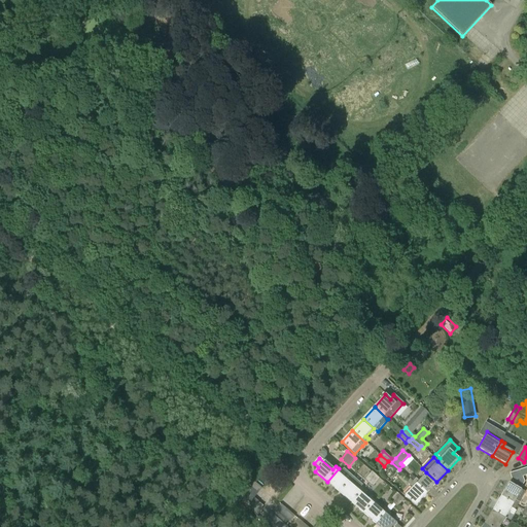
[(395,472),(399,469),(391,462),(388,466),(395,472)]
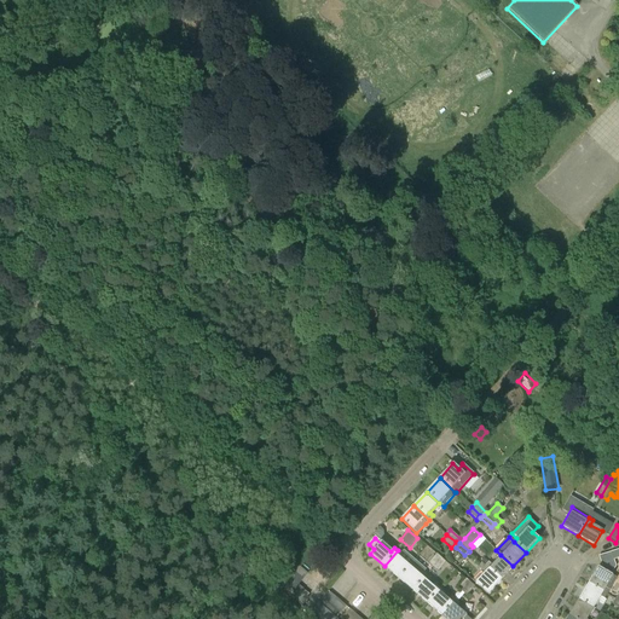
[(398,550),(385,566),(399,579),(415,561),(404,551),(401,554),(398,550)]
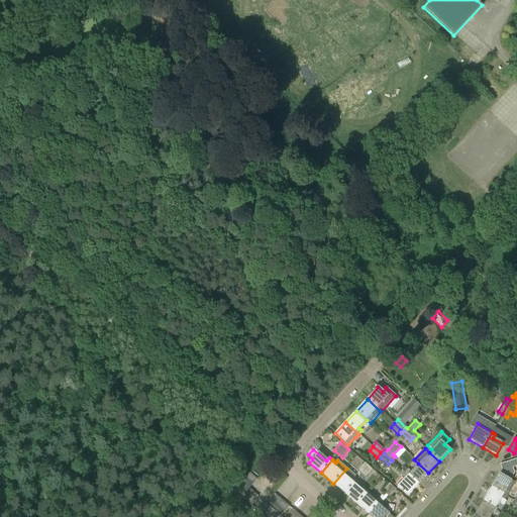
[(357,471),(362,474),(369,467),(365,463),(357,471)]
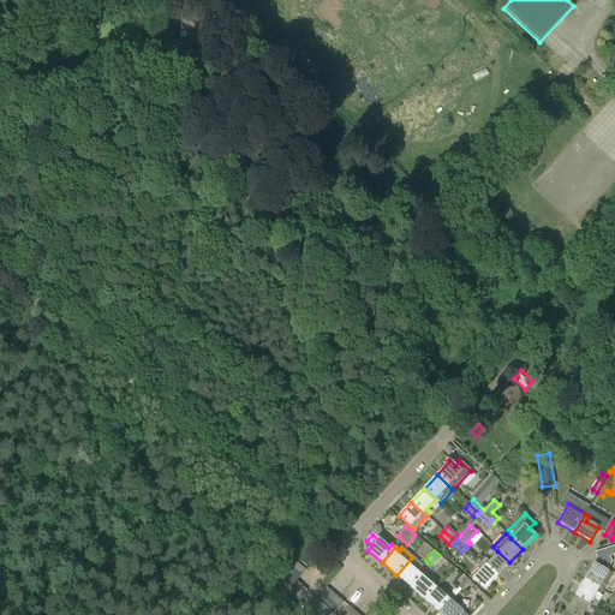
[(484,559),(481,562),(496,577),(509,562),(497,551),(489,562),(484,559)]
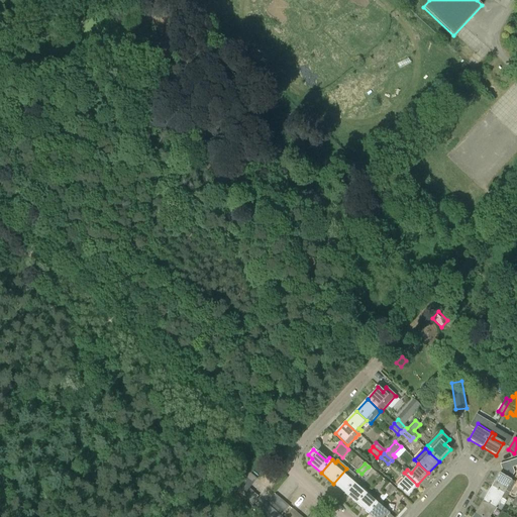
[(373,470),(369,467),(362,474),(366,478),(373,470)]
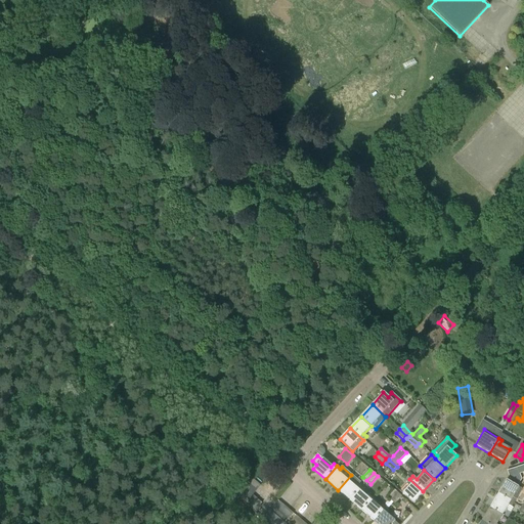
[(351,475),(338,490),(349,500),(360,487),(358,485),(360,483),(351,475)]
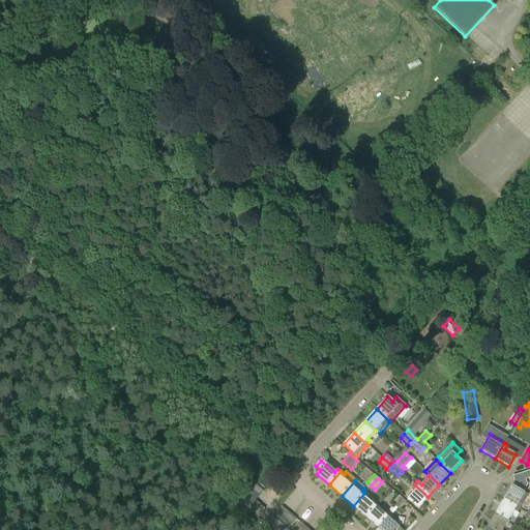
[(259,496),(263,492),(255,484),(252,489),(259,496)]
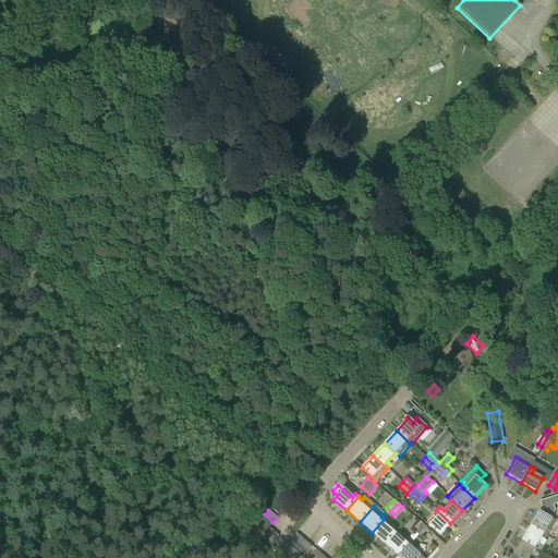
[(439,535),(450,523),(436,510),(433,513),(437,517),(429,525),(439,535)]
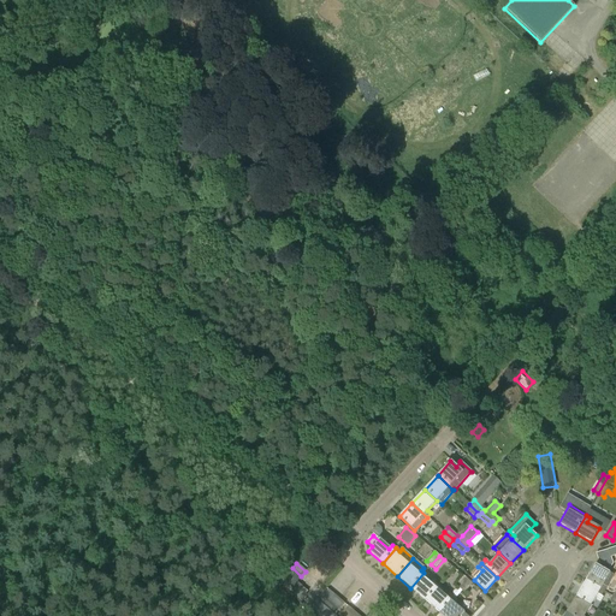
[(586,581),(604,592),(606,587),(614,576),(609,573),(596,564),(586,581)]
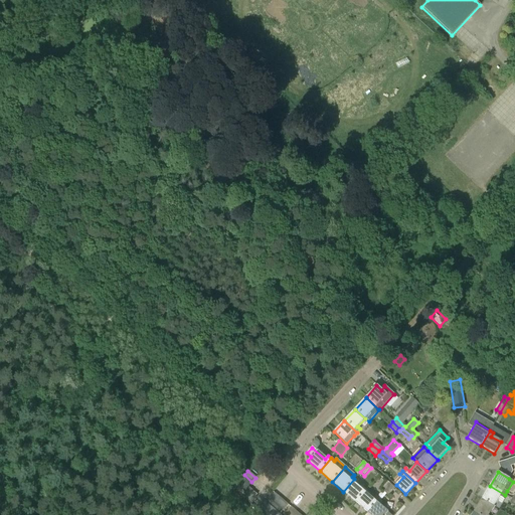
[(240,479),(248,486),(251,482),(244,475),(240,479)]
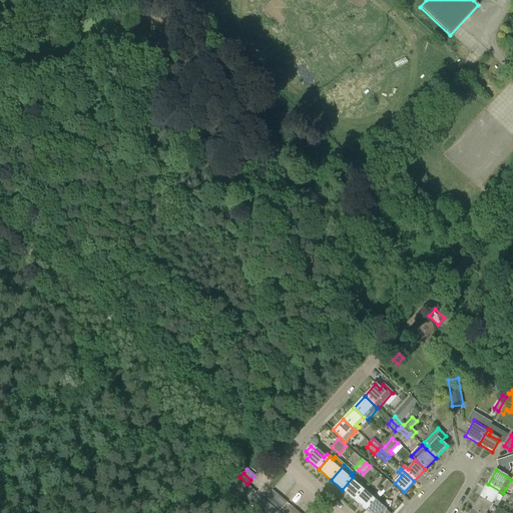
[(246,485),(247,484),(239,477),(232,486),(244,497),(243,498),(244,498),(251,490),(246,485)]
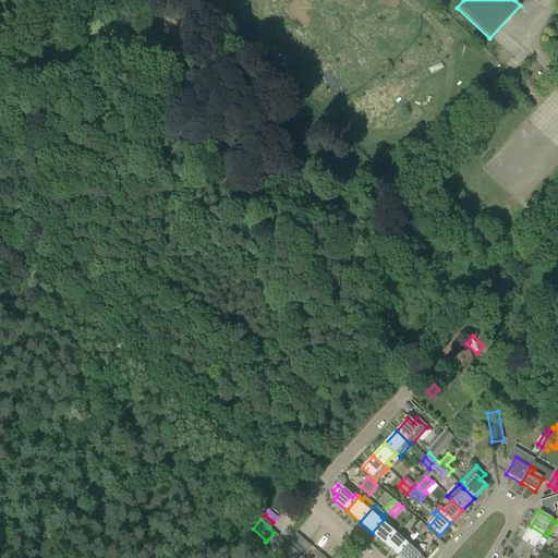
[(385,525),(387,522),(384,519),(372,533),(385,544),(395,534),(385,525)]
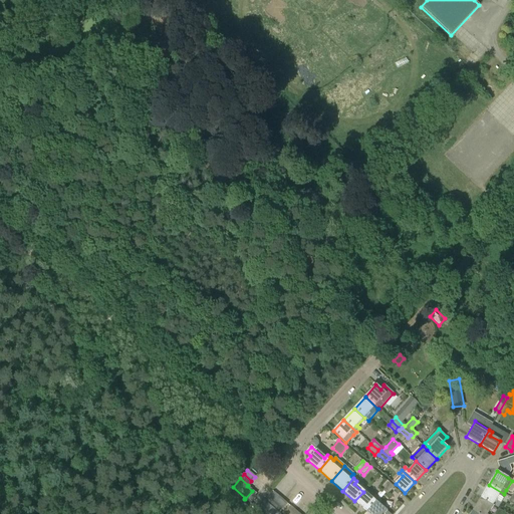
[(379,488),(383,492),(390,484),(387,481),(379,488)]
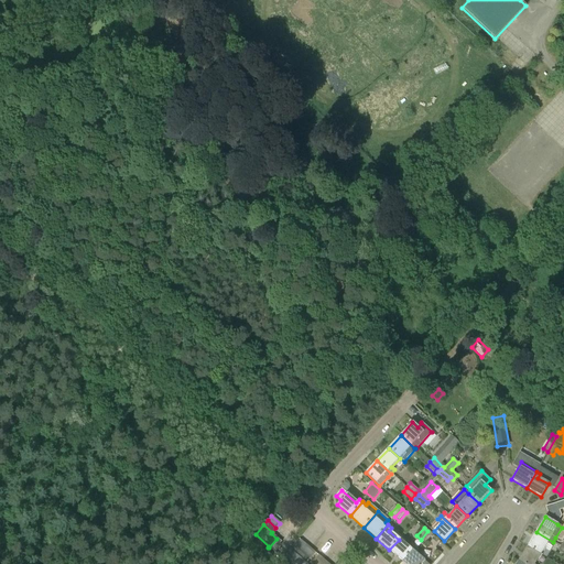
[(418,551),(416,549),(423,541),(425,543),(432,535),(427,531),(421,540),(414,548),(402,561),(405,563),(426,563),(414,554),(418,551)]
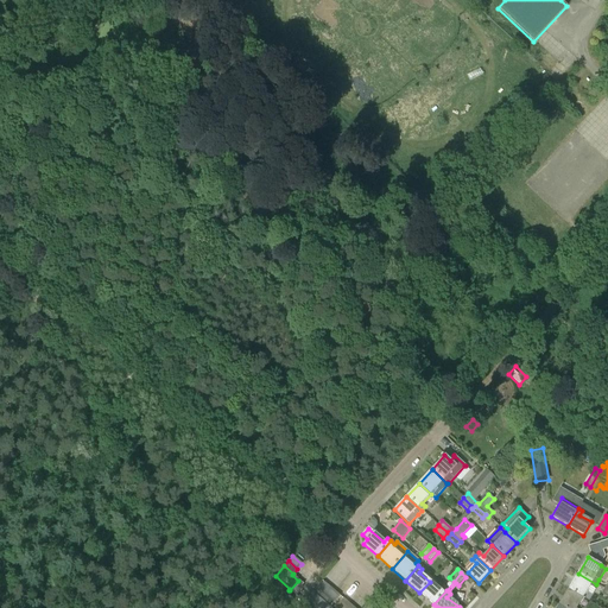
[(589,587),(593,589),(596,584),(578,574),(569,589),(582,597),(589,587)]
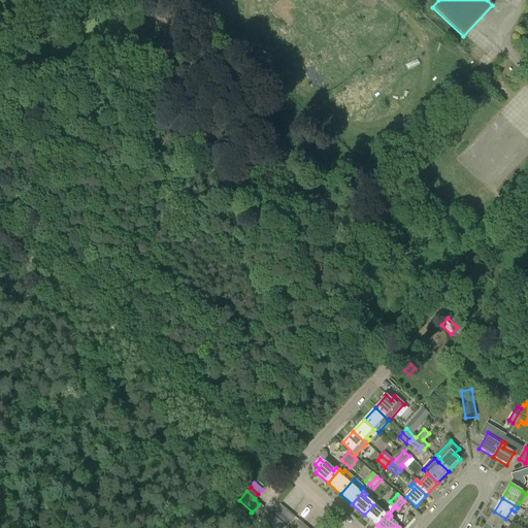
[(256,517),(263,507),(259,504),(252,513),(256,517)]
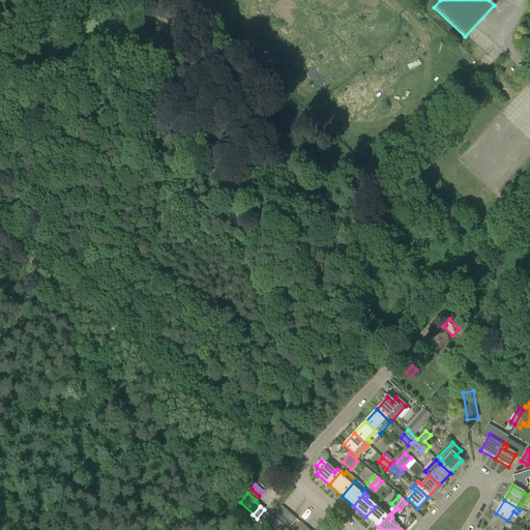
[(386,511),(383,514),(375,507),(365,517),(378,527),(389,514),(386,511)]
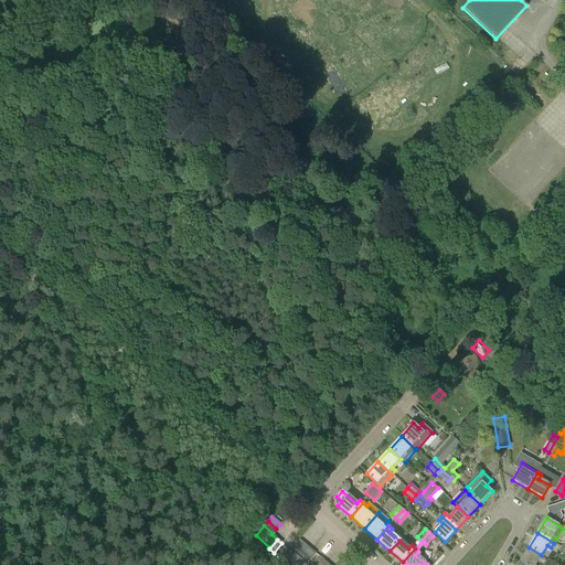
[(291,552),(296,556),(305,546),(300,542),(291,552)]
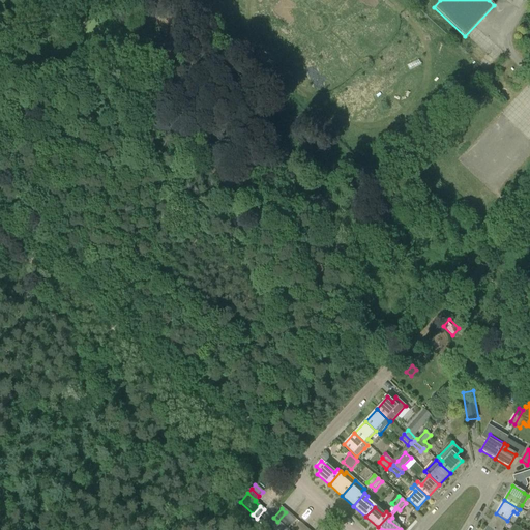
[(261,522),(268,512),(264,509),(257,519),(261,522)]
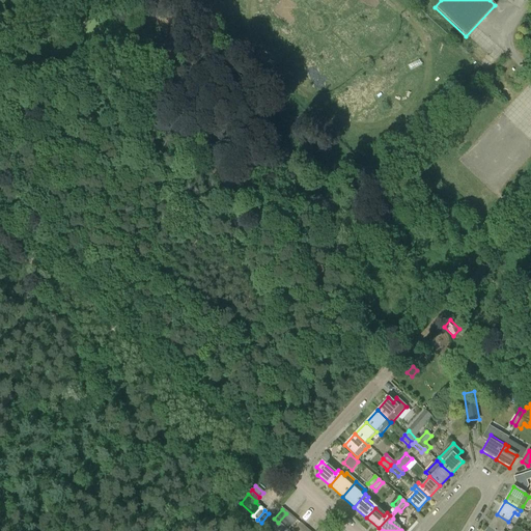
[(288,530),(283,527),(278,523),(274,519),(269,513),(261,523),(260,524),(269,530),(288,530)]
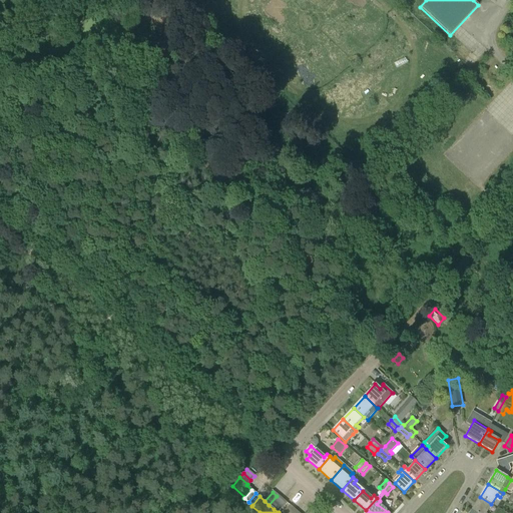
[(274,509),(282,500),(277,496),(269,505),(274,509)]
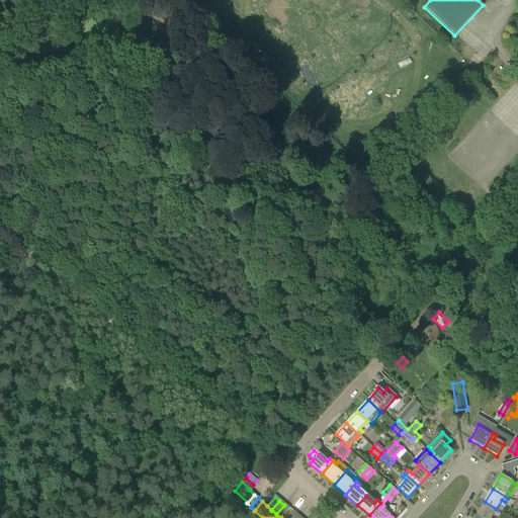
[(491,517),(496,509),(485,502),(477,516),(481,517),(491,517)]
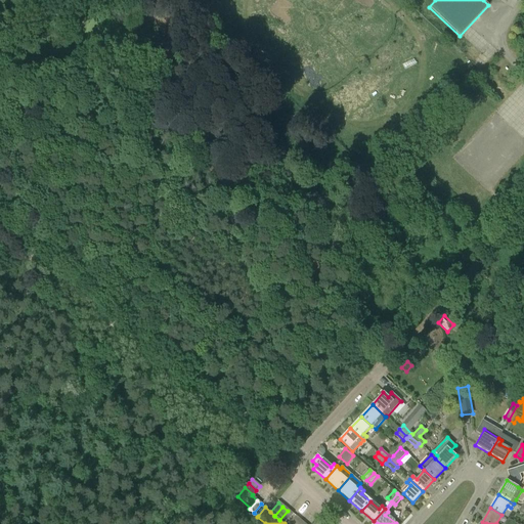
[(288,511),(279,520),(285,523),(293,514),(288,511)]
